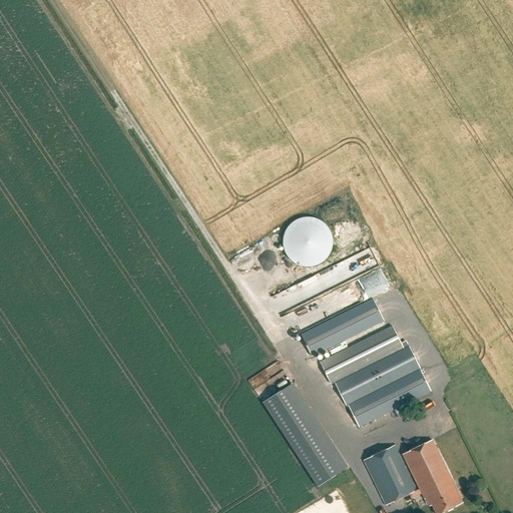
[(297,265),(298,266),(299,266),(300,267),(301,267),(302,267),(303,267),(304,268),(305,268),(306,268),(307,268),(308,268),(309,268),(310,268),(311,268),(312,267),(313,267),(314,267),(315,267),(316,267),(317,266),(318,266),(319,265),(320,265),(321,264),(322,263),(323,263),(324,262),(325,261),(325,260),(326,260),(327,259),(327,258),(328,258),(328,257),(329,255),(330,254),(330,253),(330,252),(331,251),(331,250),(332,249),(332,248),(332,247),(332,246),(332,245),(333,244),(333,243),(333,242),(333,241),(333,240),(333,239),(332,238),(332,237),(332,236),(332,235),(331,234),(331,233),(331,232),(330,231),(330,230),(329,229),(329,228),(328,228),(328,227),(327,226),(326,225),(325,224),(324,223),(323,222),(322,221),(321,221),(320,220),(319,220),(318,219),(317,219),(316,219),(315,218),(314,218),(313,218),(312,217),(311,217),(310,217),(309,217),(308,217),(307,217),(306,217),(305,217),(304,217),(303,218),(302,218),(301,218),(300,218),(299,219),(298,219),(297,219),(296,220),(295,221),(294,221),(293,222),(292,223),(291,223),(291,224),(290,225),(289,225),(289,226),(288,227),(287,228),(287,229),(286,230),(285,231),(285,232),(285,233),(284,234),(284,235),(284,236),(284,237),(283,238),(283,239),(283,240),(283,241),(283,242),(283,243),(283,244),(283,245),(283,246),(284,247),(284,248),(284,249),(284,250),(285,251),(285,252),(286,253),(286,254),(286,255),(287,255),(287,257),(288,258),(289,258),(289,259),(290,260),(291,261),(292,262),(293,263),(294,263),(294,264),(295,264),(296,265),(297,265)]
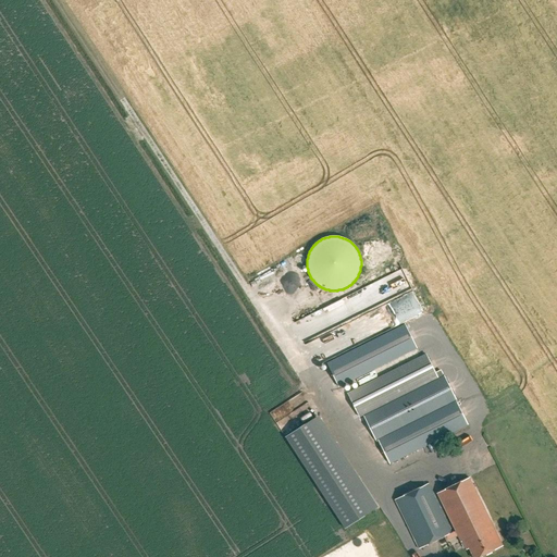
[(405,271),(369,286),(379,308),(371,311),(380,332),(423,314),(405,271)]
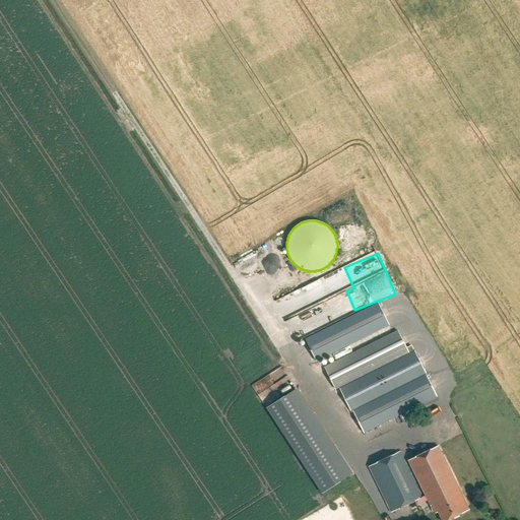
[(378,304),(306,340),(317,363),(390,326),(378,304)]
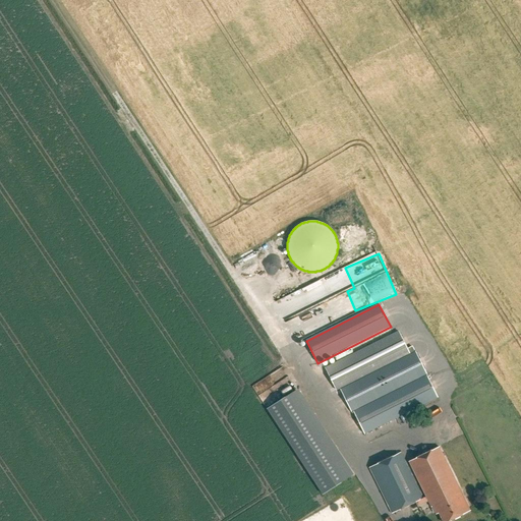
[(398,332),(325,368),(336,390),(409,354),(398,332)]
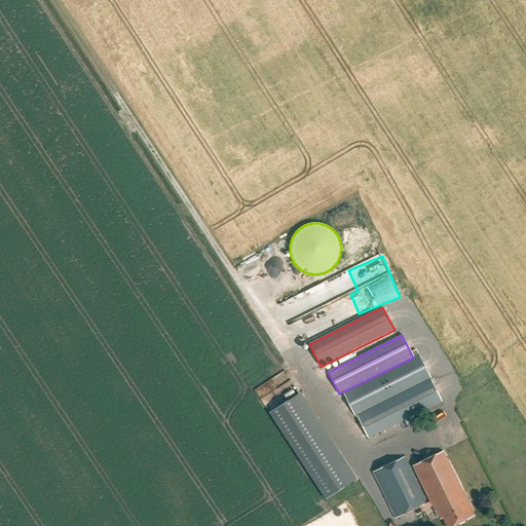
[(413,358),(339,393),(351,418),(357,416),(428,380),(416,355),(413,358)]
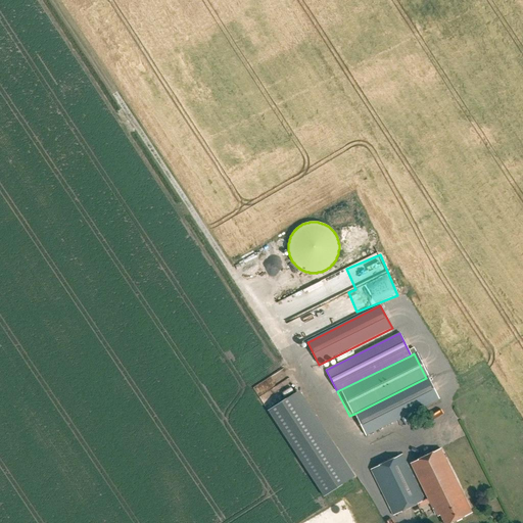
[(420,421),(415,412),(440,399),(428,377),(426,378),(354,414),(366,436),(406,416),(411,425),(420,421)]
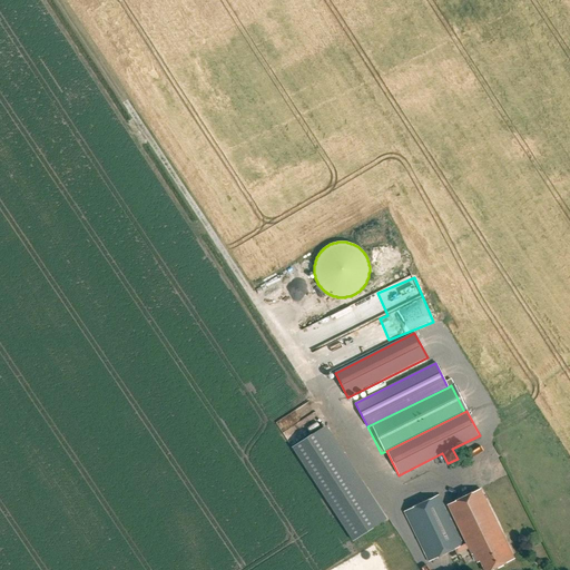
[(352,475),(321,429),(292,448),(354,541),(382,522),(357,485),(351,490),(345,480),(352,475)]
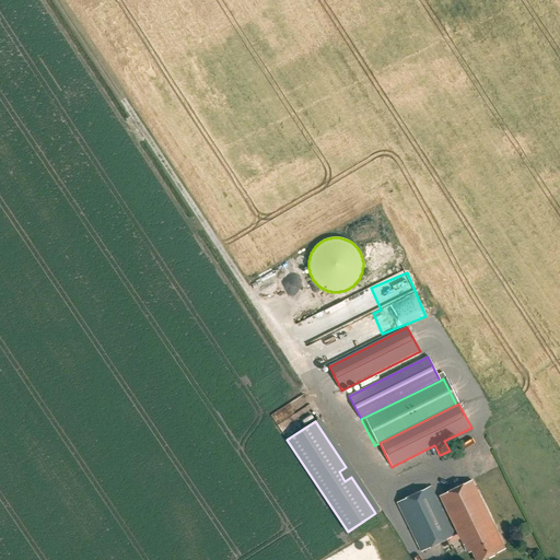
[(476,559),(483,559),(505,550),(473,481),(441,496),(464,545),(465,545),(469,553),(473,551),(476,559)]
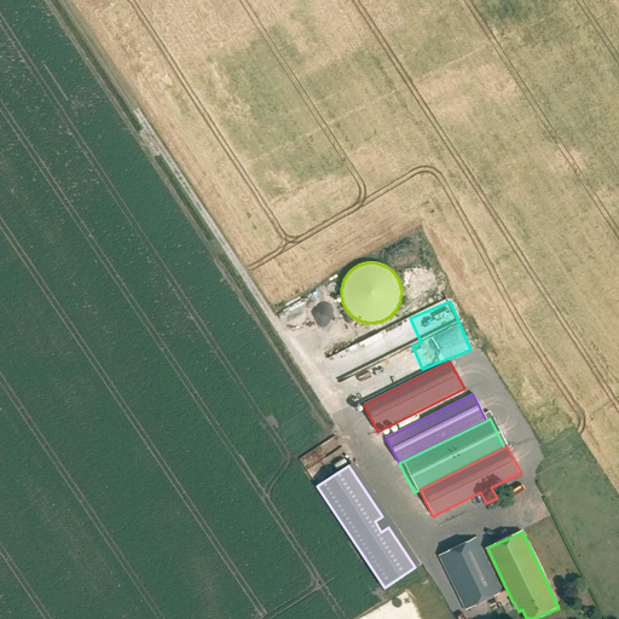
[(478,538),(440,556),(466,609),(503,591),(478,538)]
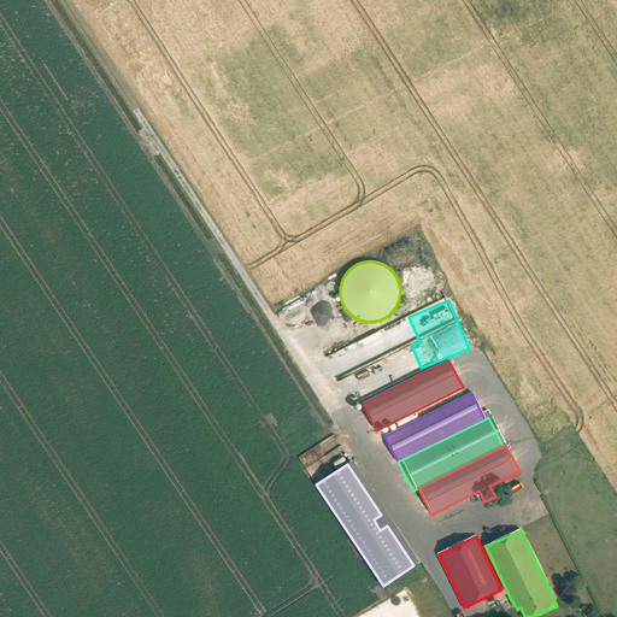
All buildings are outlined.
